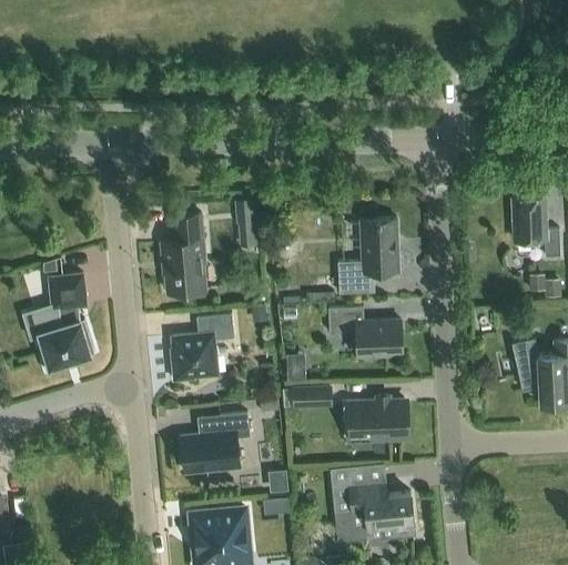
[(538,69),(537,54),(527,54),(528,70),(538,69)]
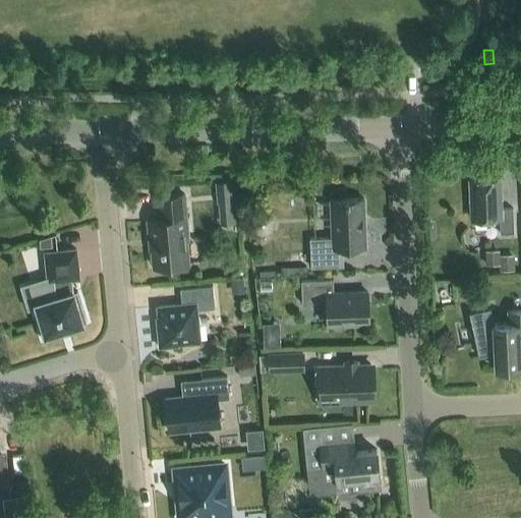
[(499,211),(498,180),(470,181),(472,221),(499,220),(500,235),(513,235),(512,210),(499,211)]
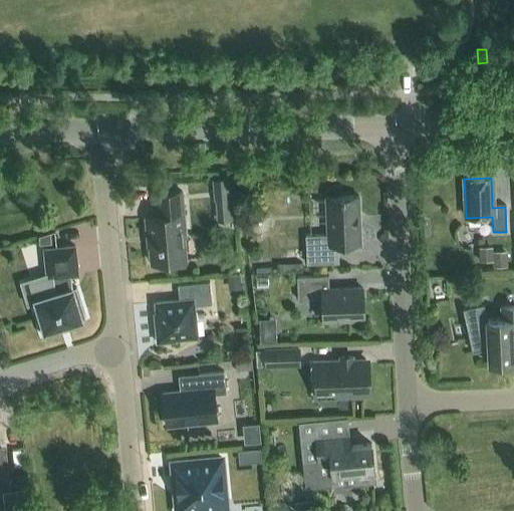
[(234,180),(212,182),(215,204),(236,201),(234,180)]
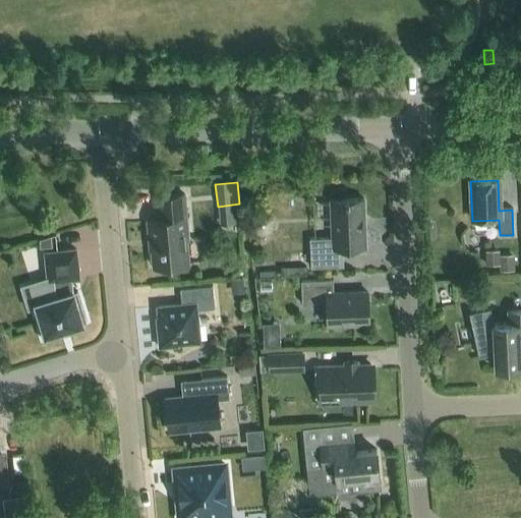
[(154,269),(184,266),(190,266),(184,196),(157,199),(159,222),(147,223),(149,241),(151,240),(154,269)]
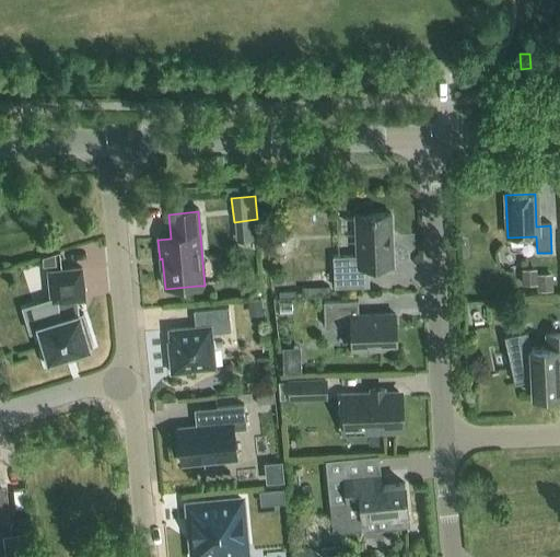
[(369,268),(393,267),(391,216),(354,217),(357,257),(333,258),(334,289),(369,288),(369,268)]
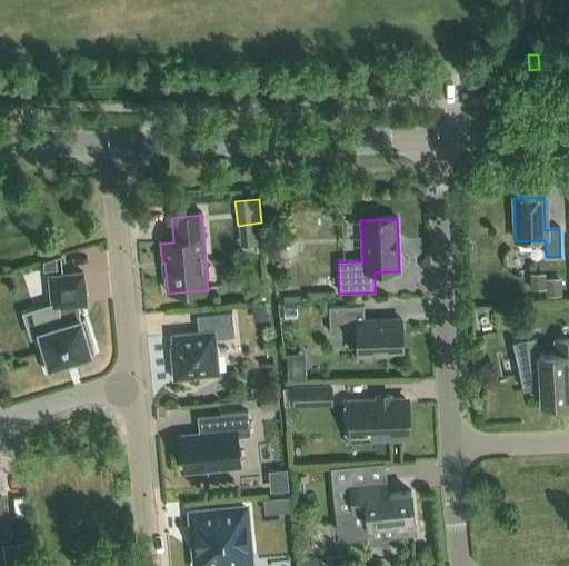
[(530,276),(531,291),(546,291),(546,299),(562,298),(561,280),(546,281),(546,275),(530,276)]
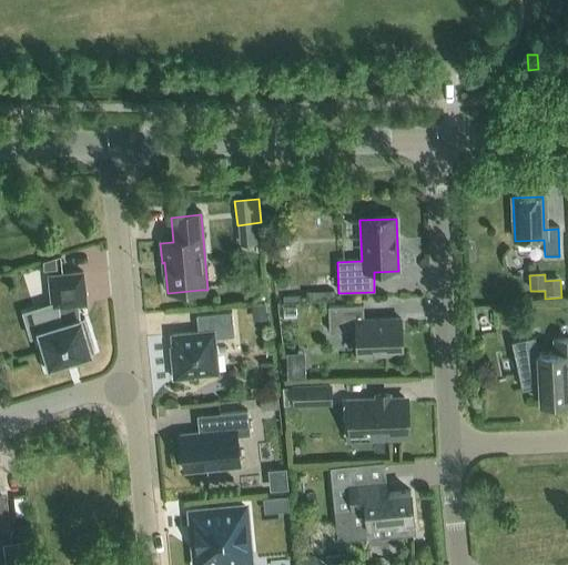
[(47,374),(79,364),(78,360),(94,354),(84,320),(80,321),(79,308),(85,306),(83,285),(50,289),(52,310),(58,309),(59,328),(39,334),(42,345),(38,346),(47,374)]
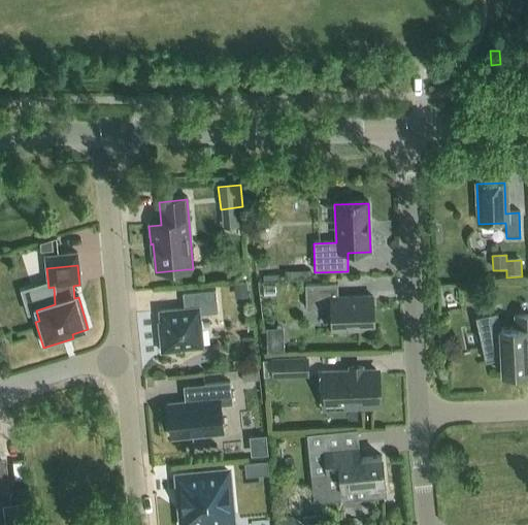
[(234,285),(235,299),(248,298),(246,284),(234,285)]
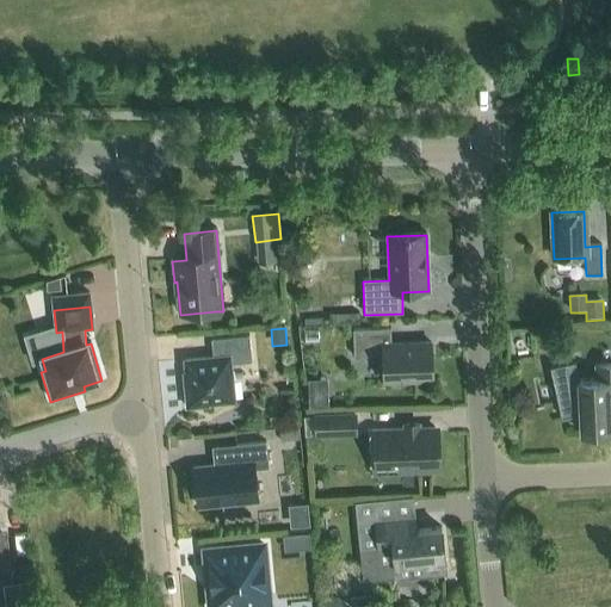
[(382,358),(383,383),(432,381),(431,345),(390,346),(390,329),(352,330),(353,359),(382,358)]
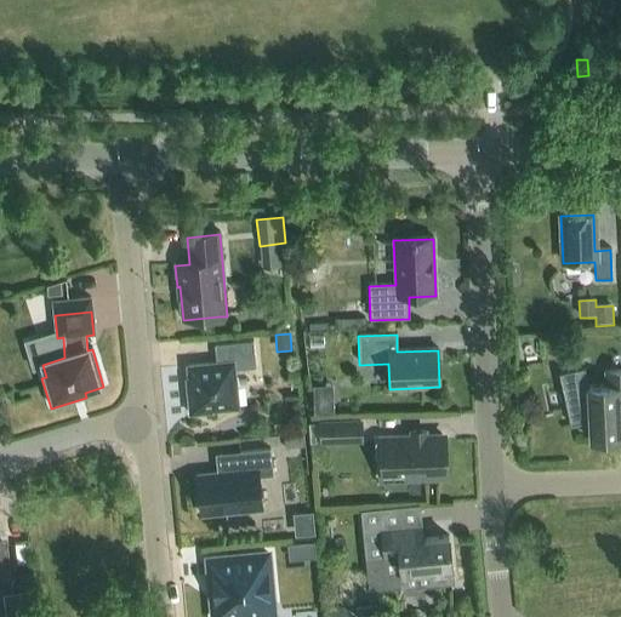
[(211,412),(238,410),(234,372),(256,370),(254,343),(215,347),(216,365),(188,369),(191,395),(187,395),(189,417),(211,415),(211,412)]
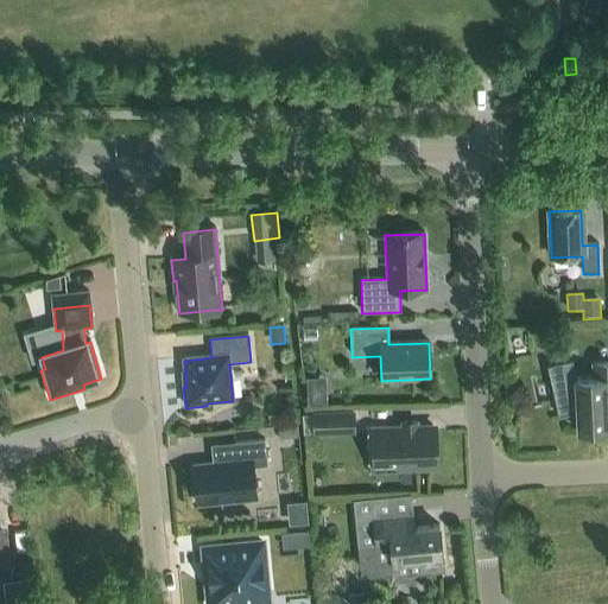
[(558,418),(576,413),(576,431),(607,430),(606,400),(607,400),(607,363),(591,366),(593,379),(576,380),(572,362),(548,367),(558,418)]
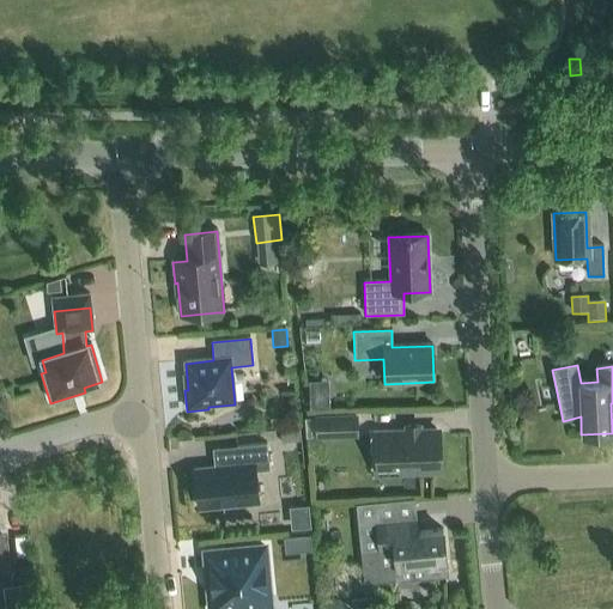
[(307,381),(308,397),(328,397),(328,379),(307,381)]
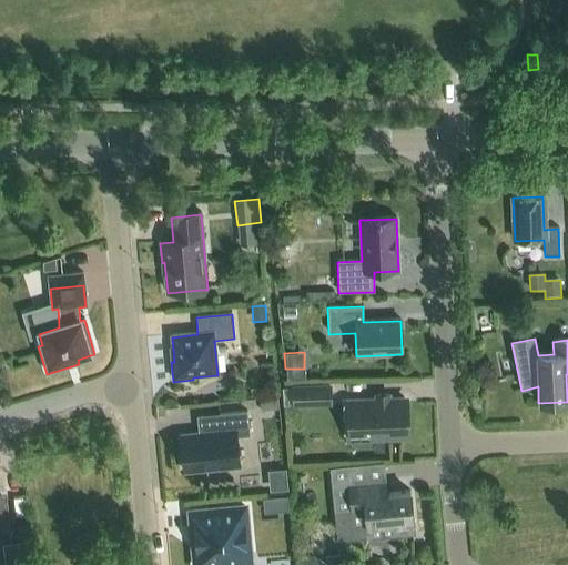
[(331,385),(291,387),(292,409),(332,407),(331,385)]
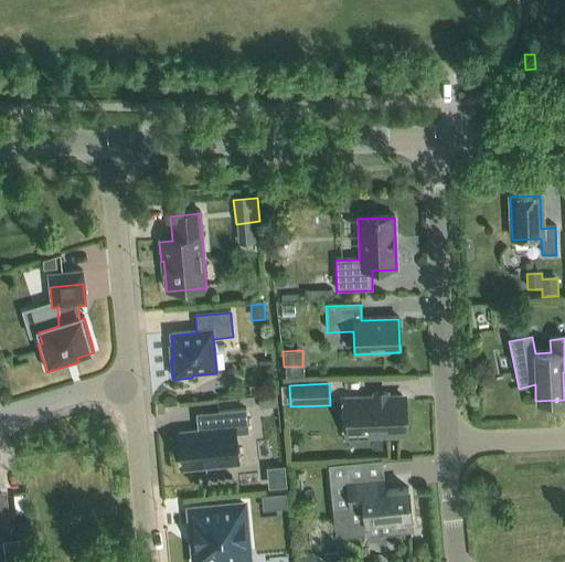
[(403,436),(402,399),(345,401),(348,438),(403,436)]
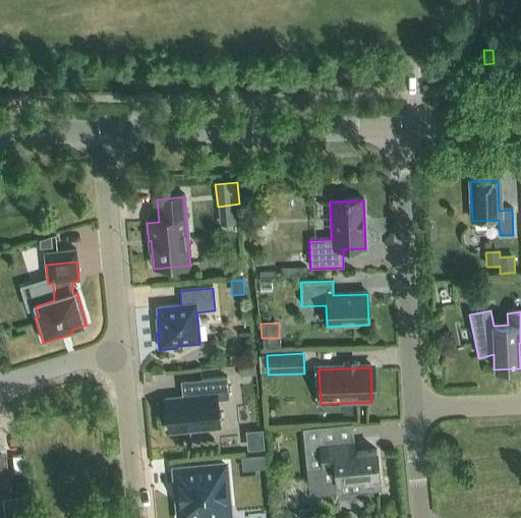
[(169,434),(219,428),(217,402),(229,401),(227,379),(200,382),(203,398),(166,401),(169,434)]
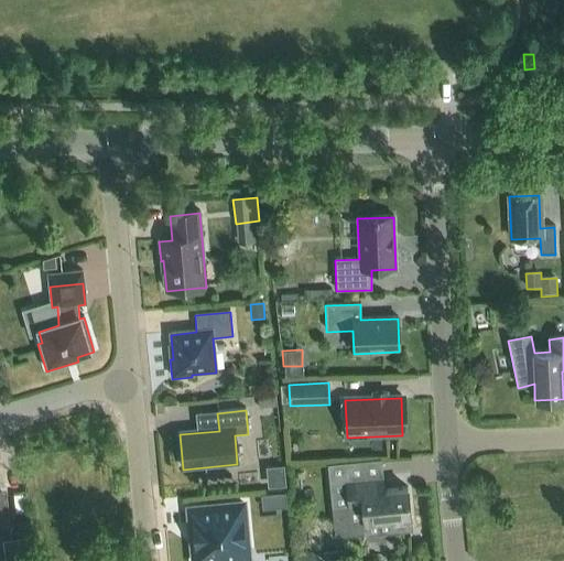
[(267,468),(268,488),(285,487),(284,466),(267,468)]
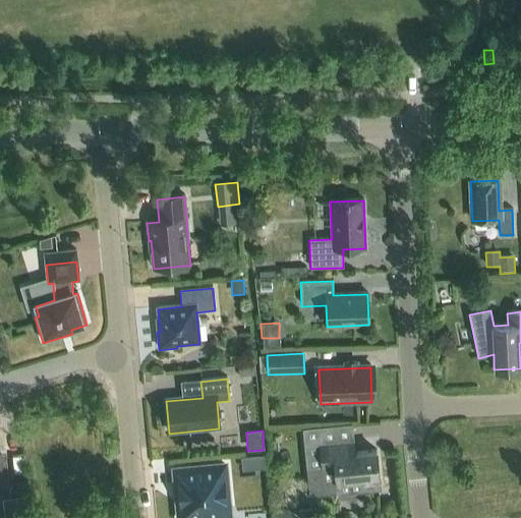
[(320,445),(321,456),(305,458),(308,490),(317,497),(377,491),(375,480),(379,479),(375,451),(348,454),(347,442),(320,445)]
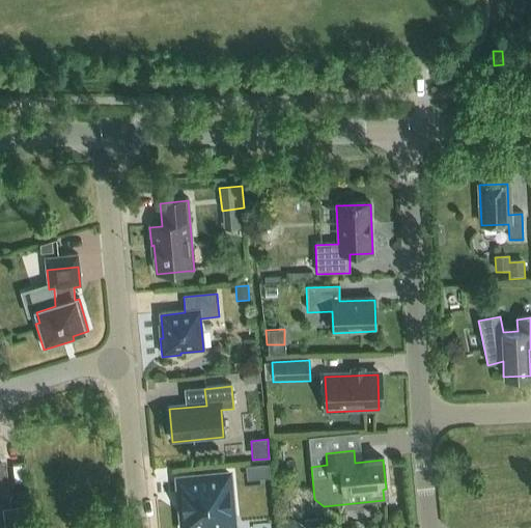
[(269,466),(246,468),(247,481),(270,479),(269,466)]
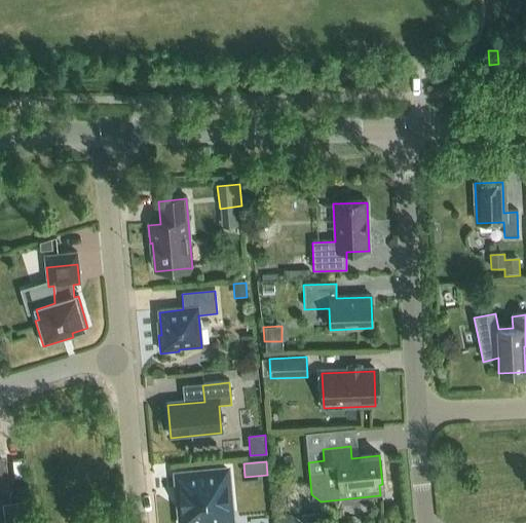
[(0,500),(10,499),(6,465),(0,467),(0,500)]
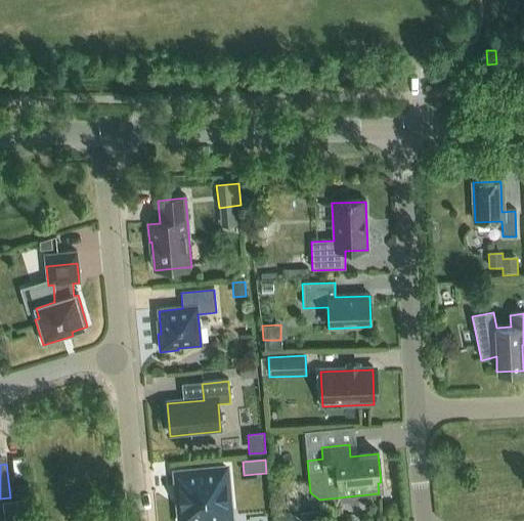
[(176,474),(177,490),(180,520),(219,520),(229,508),(226,470),(176,474)]
